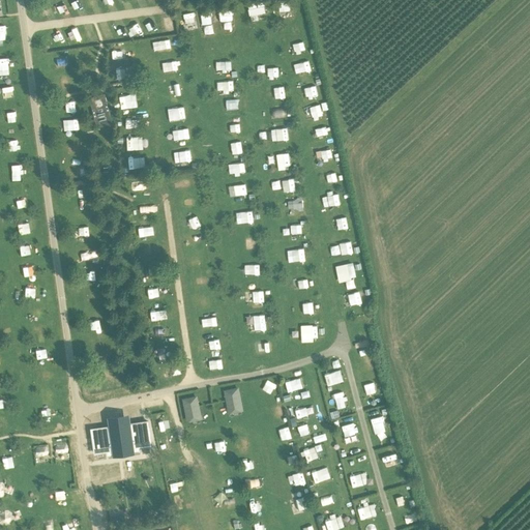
[(259,13),(265,12),(265,2),(249,3),(251,20),(259,20),(259,13)]
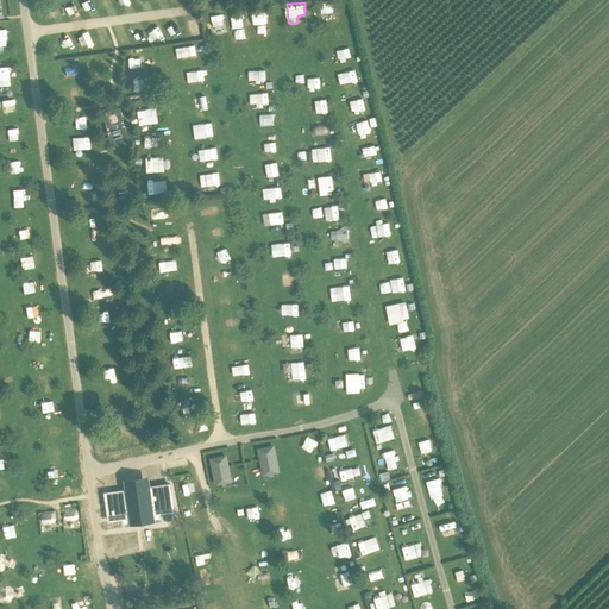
[(331,2),(321,5),(324,20),(334,19),(331,2)]
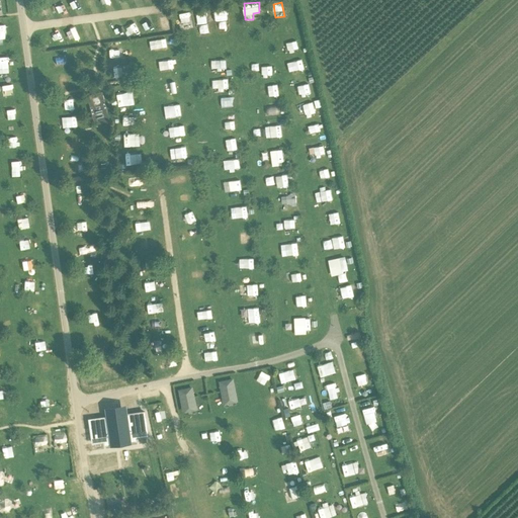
[(216,10),(216,25),(228,24),(228,9),(216,10)]
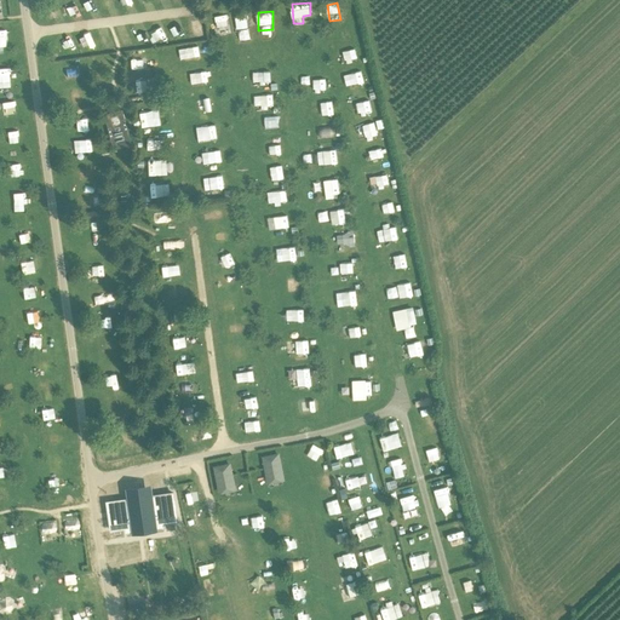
[(236,13),(237,29),(248,28),(247,12),(236,13)]
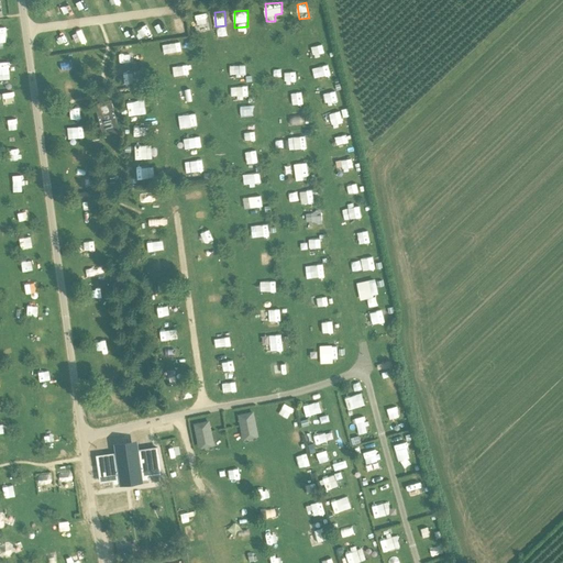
[(183,19),(174,21),(176,30),(185,29),(183,19)]
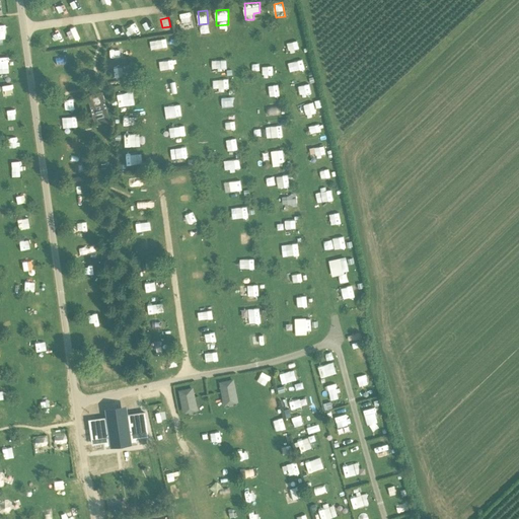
[(130,22),(133,31),(140,29),(137,20),(130,22)]
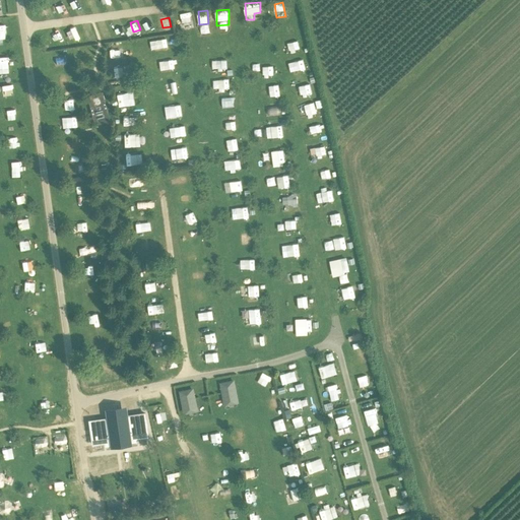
[(167,38),(155,39),(156,48),(168,47),(167,38)]
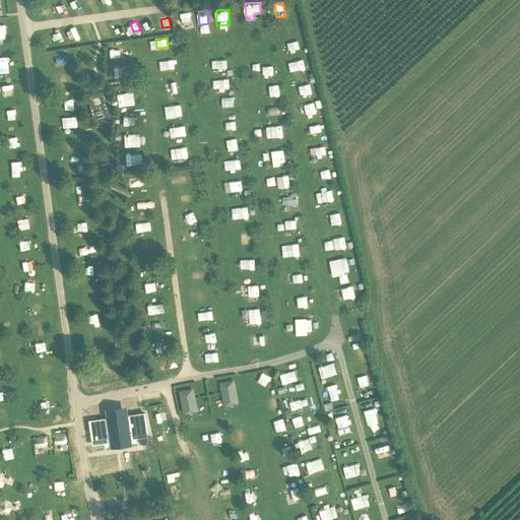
[(293,50),(293,51),(300,50),(299,41),(284,43),(284,50),(293,50)]
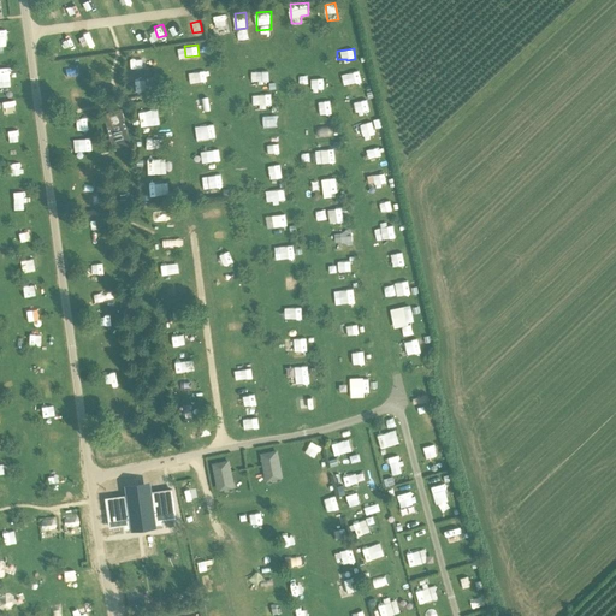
[(134,67),(147,67),(147,55),(134,57),(134,67)]
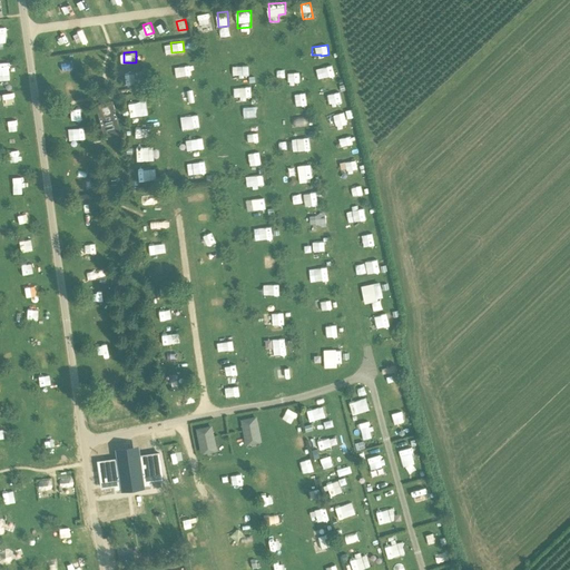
[(9,64),(0,64),(0,81),(11,80),(9,64)]
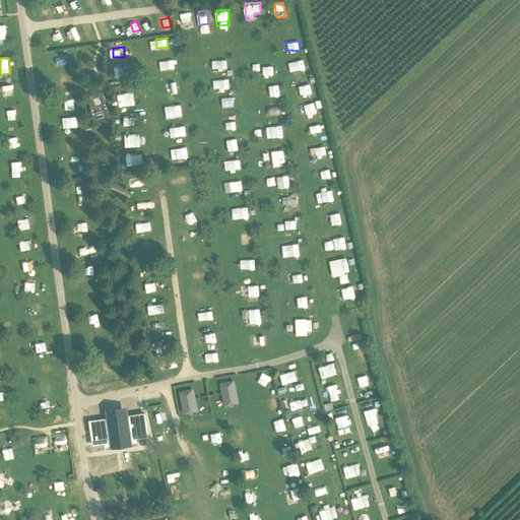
[(228,59),(212,59),(213,69),(228,69),(228,59)]
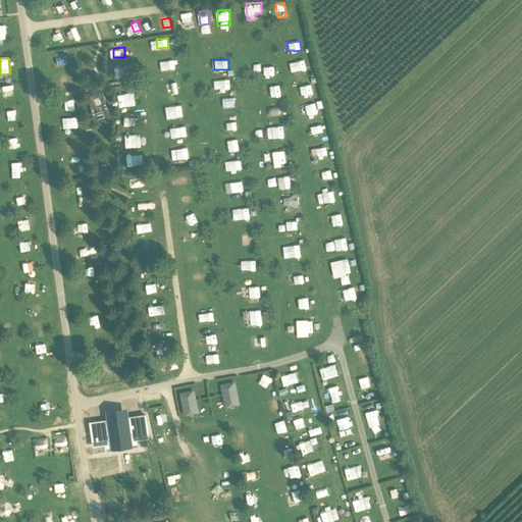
[(169,70),(177,70),(176,61),(168,61),(169,70)]
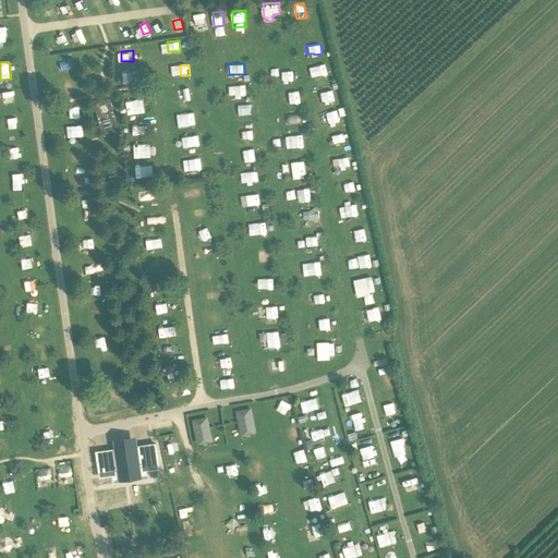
[(315,80),(330,75),(327,65),(312,70),(315,80)]
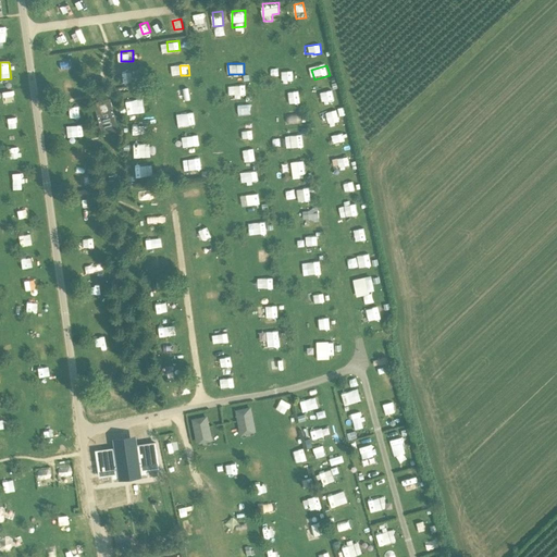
[(283,81),(293,81),(293,70),(283,71),(283,81)]
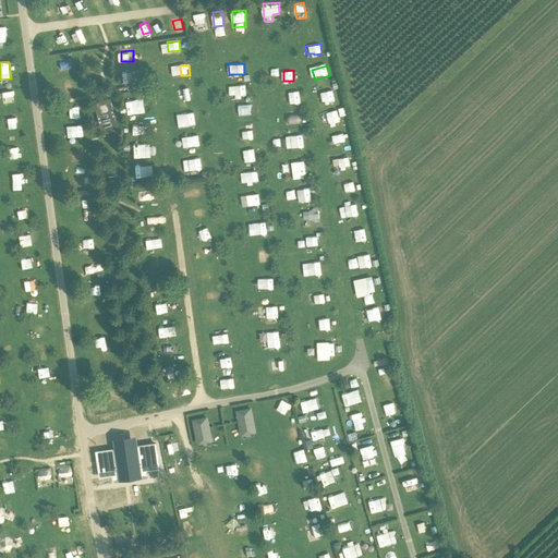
[(72,95),(81,92),(77,83),(69,86),(72,95)]
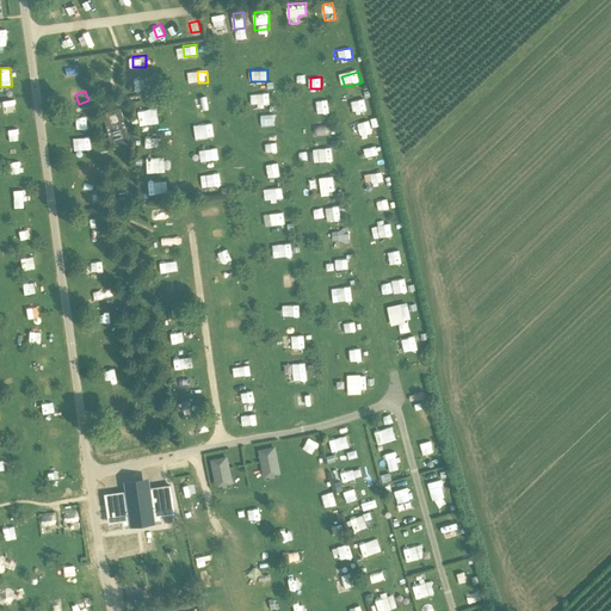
[(258,106),(269,105),(269,94),(257,94),(258,106)]
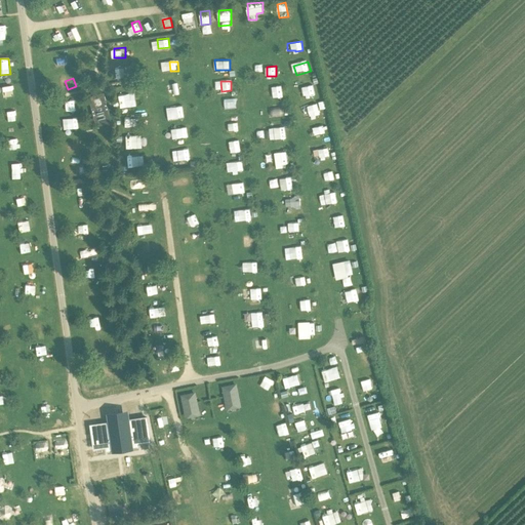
[(169,83),(169,94),(178,93),(178,83),(169,83)]
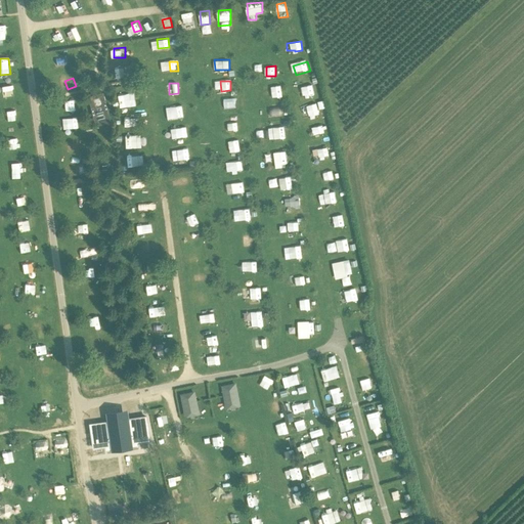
[(279,83),(269,84),(271,94),(280,93),(279,83)]
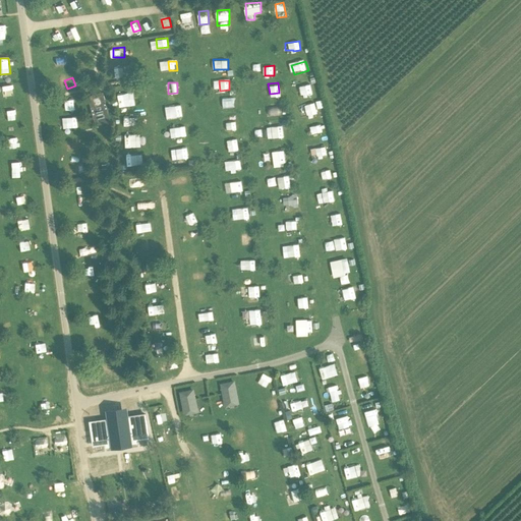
[(3,96),(13,95),(13,83),(3,84),(3,96)]
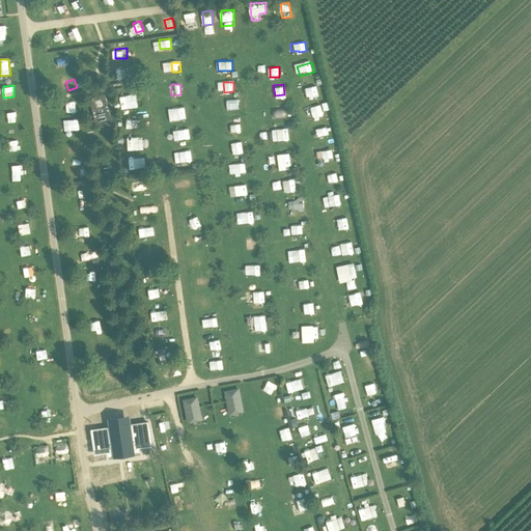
[(309,99),(319,96),(316,85),(306,87),(309,99)]
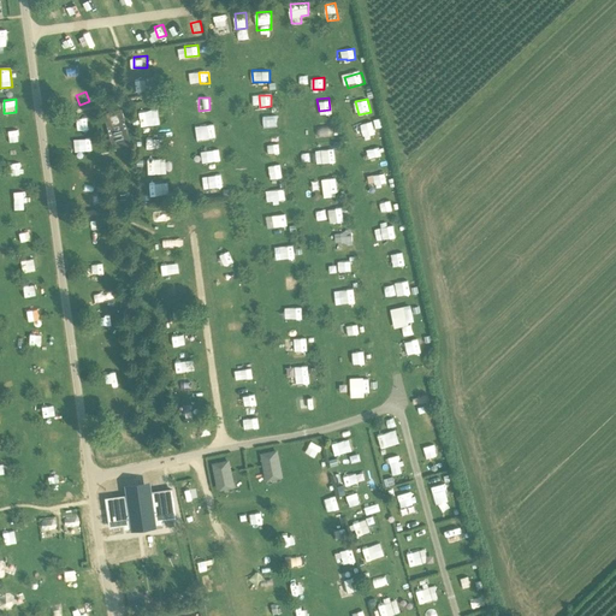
[(122,108),(104,113),(113,149),(131,144),(122,108)]
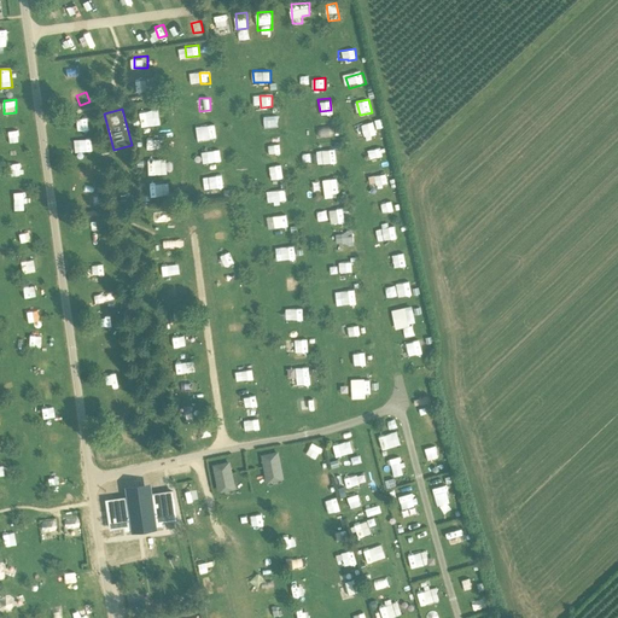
[(143,126),(156,124),(153,110),(140,111),(143,126)]
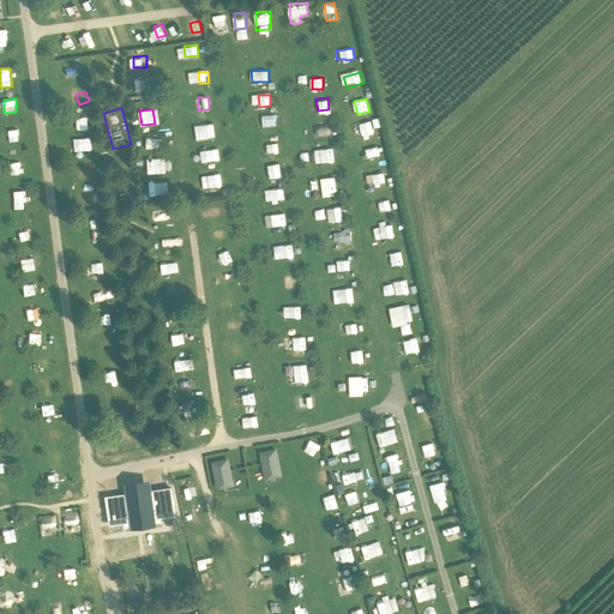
[(274,118),(263,119),(264,130),(275,128),(274,118)]
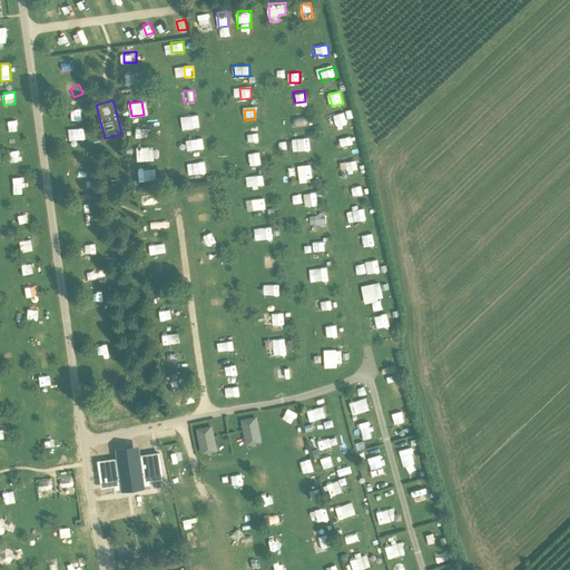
[(328,115),(331,128),(347,125),(345,111),(328,115)]
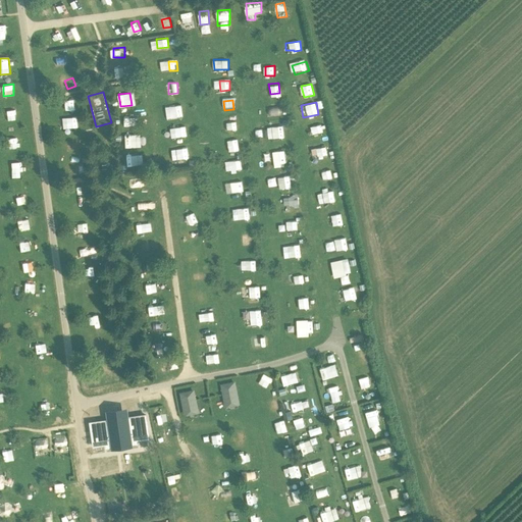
[(181,106),(165,107),(166,119),(181,118),(181,106)]
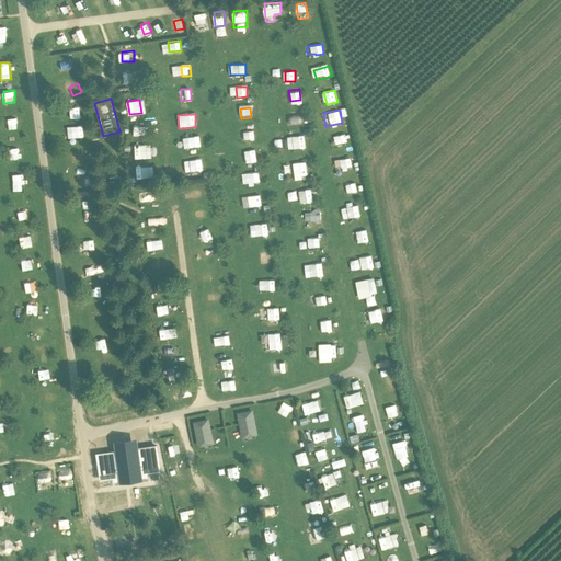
[(9,127),(18,127),(18,117),(9,117),(9,127)]
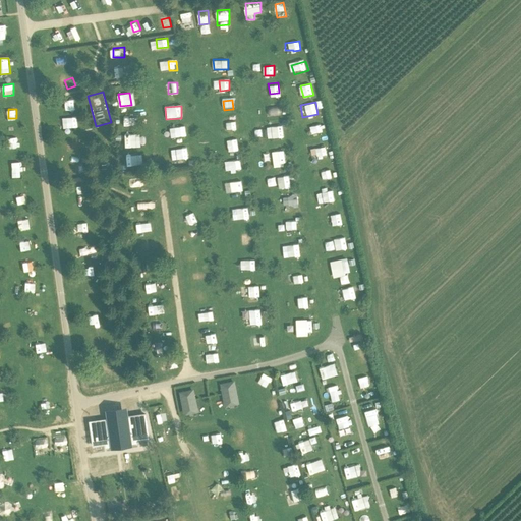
[(121,116),(122,125),(130,124),(130,116),(121,116)]
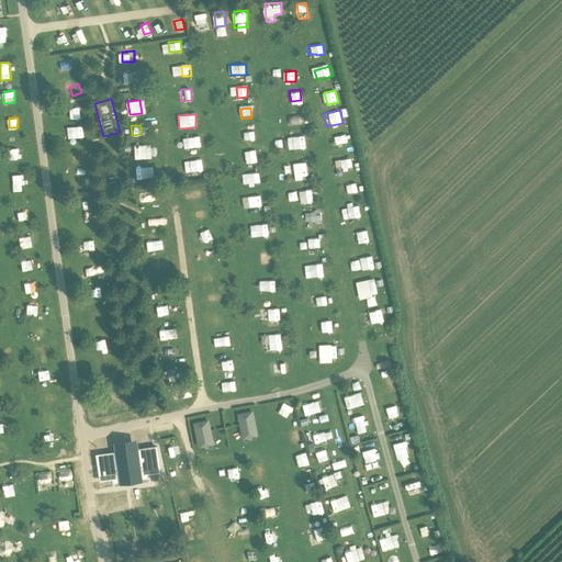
[(242,127),(243,142),(255,141),(254,127),(242,127)]
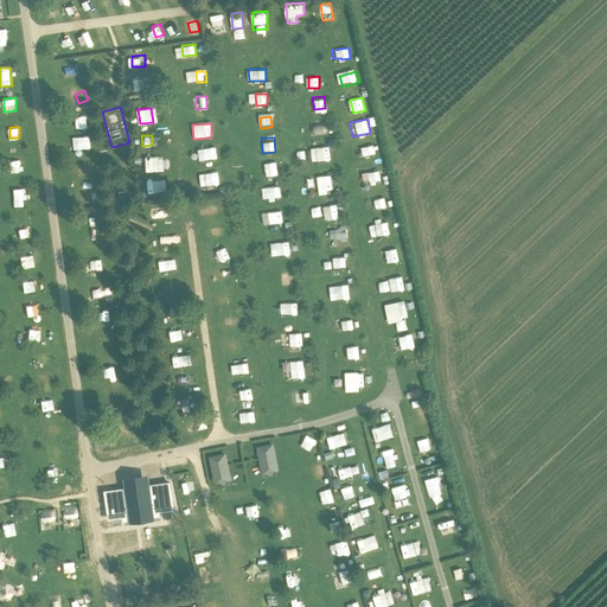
[(317,147),(319,161),(332,159),(330,145),(317,147)]
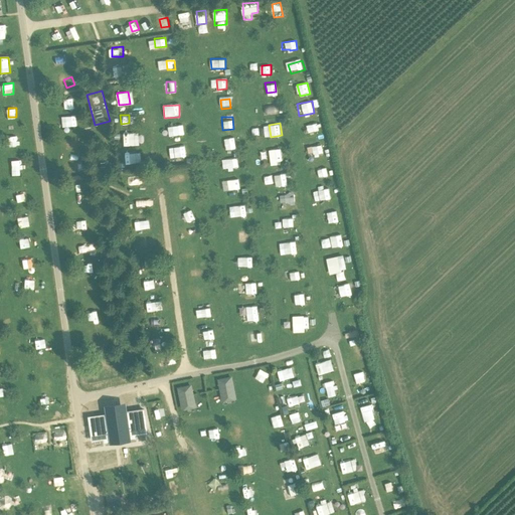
[(305,132),(318,130),(318,123),(304,124),(305,132)]
